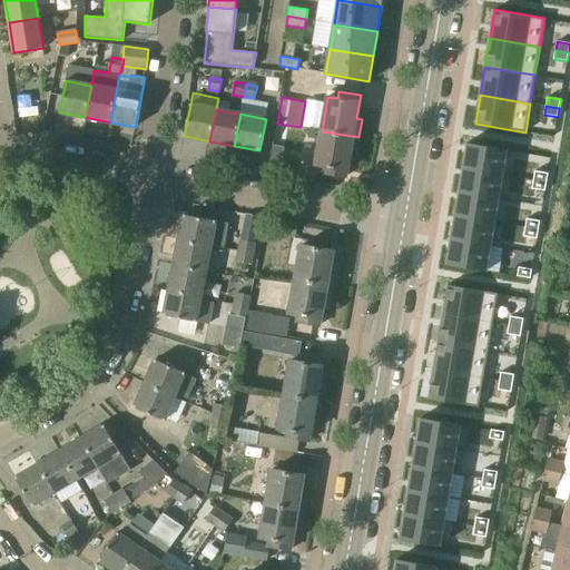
[(297,150),(301,127),(277,124),(269,174),(287,177),(291,161),(281,159),(283,147),(297,150)]
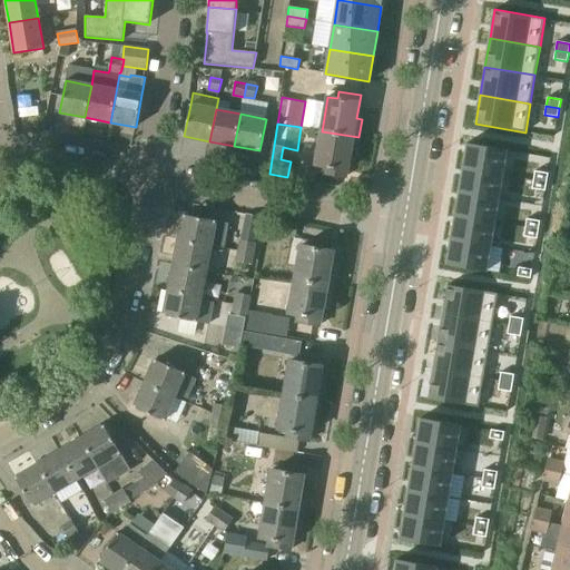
[(355,156),(359,137),(322,131),(315,165),(325,166),(324,174),(346,177),(350,155),(355,156)]
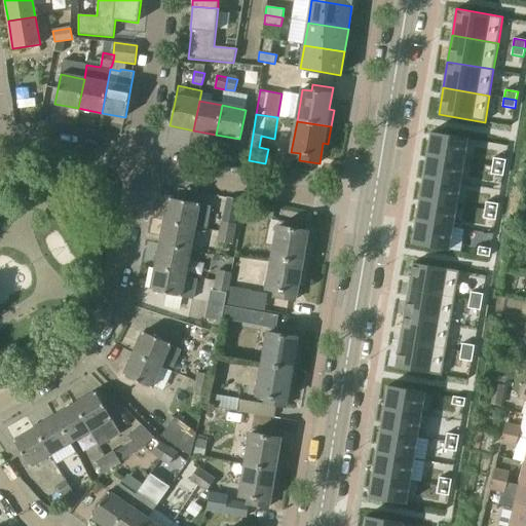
[(431,132),(427,154),(464,160),(468,138),(431,132)]
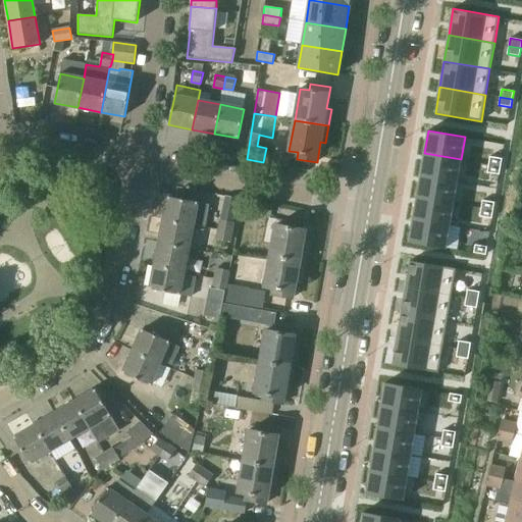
[(424,153),(420,175),(457,181),(461,159),(424,153)]
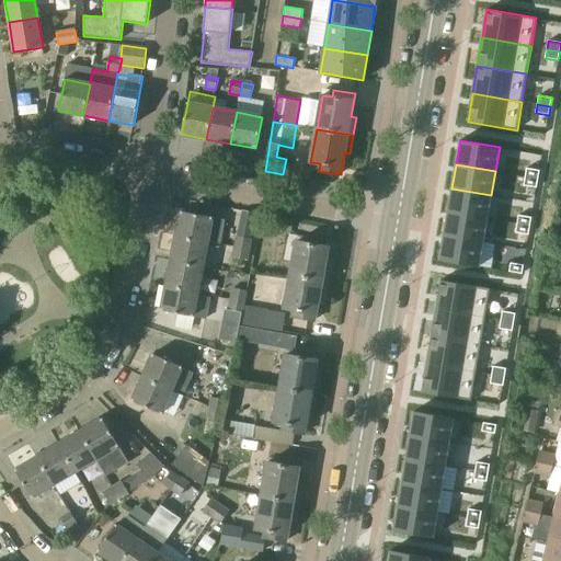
[(526,169),(525,178),(538,180),(539,171),(526,169)]
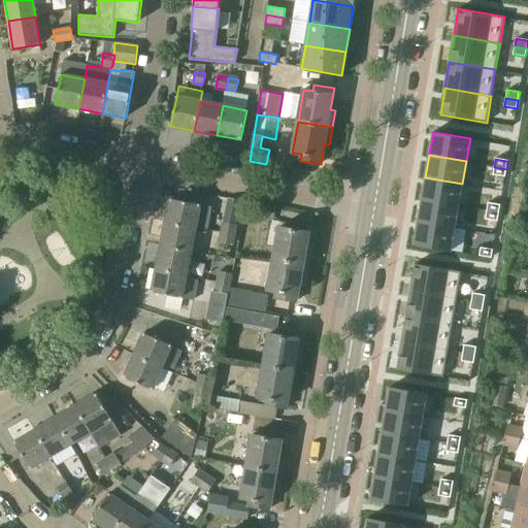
[(494,167),(493,175),(505,176),(506,169),(494,167)]
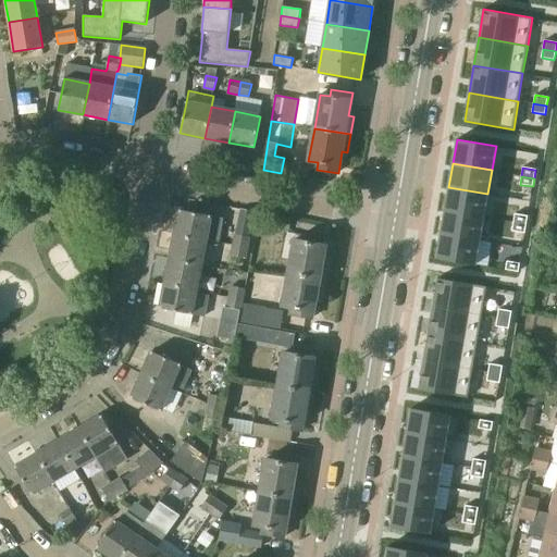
[(448,187),(444,210),(483,217),(487,194),(448,187)]
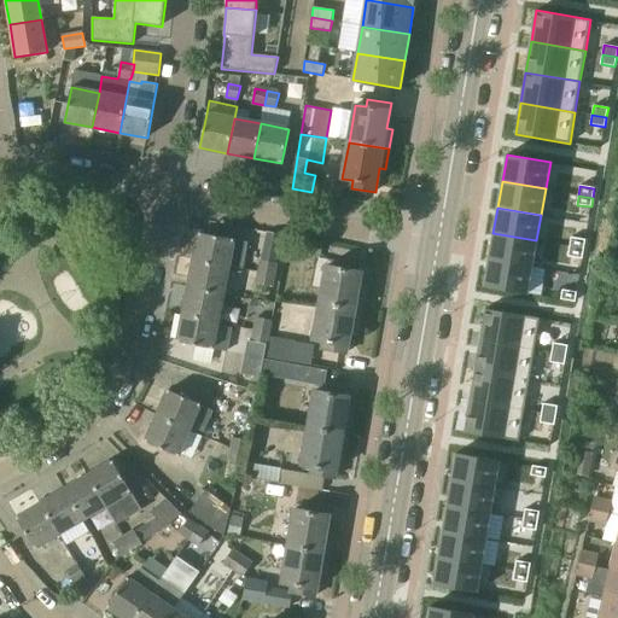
[(242,268),(243,266),(248,242),(199,233),(193,261),(228,267),(228,266),(242,268)]
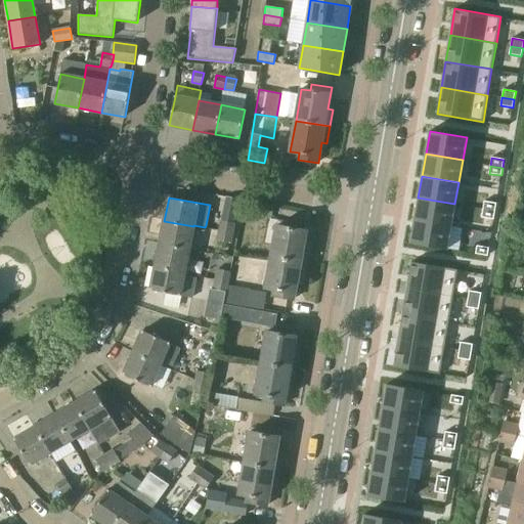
[(418,199),(415,220),(451,226),(454,205),(418,199)]
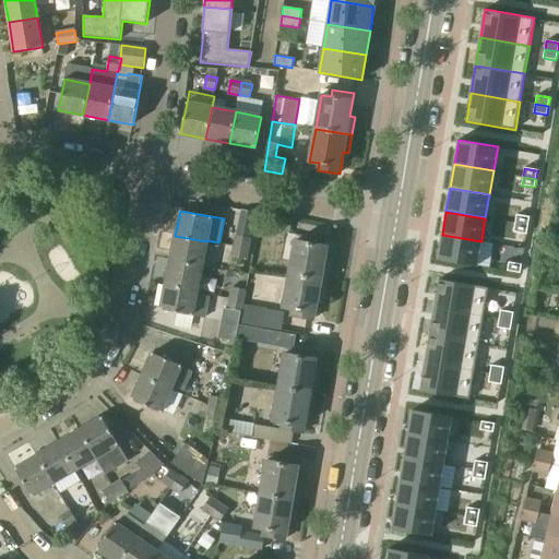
[(516,215),(515,224),(528,225),(530,217),(516,215)]
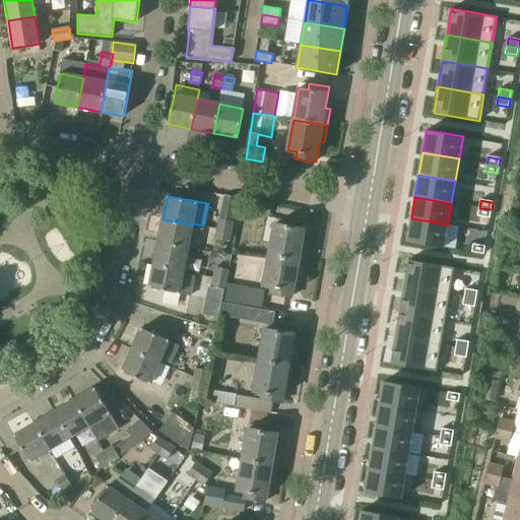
[(479,208),(478,216),(491,217),(492,209),(479,208)]
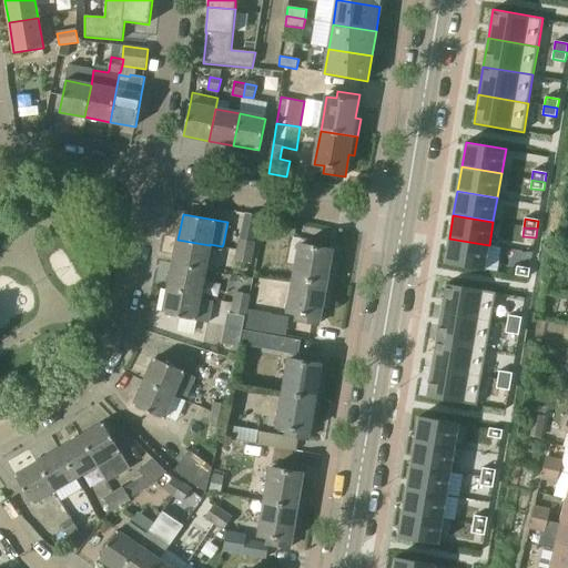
[(294,279),(331,285),(334,266),(330,265),(333,243),(311,239),(310,246),(301,244),(294,279)]
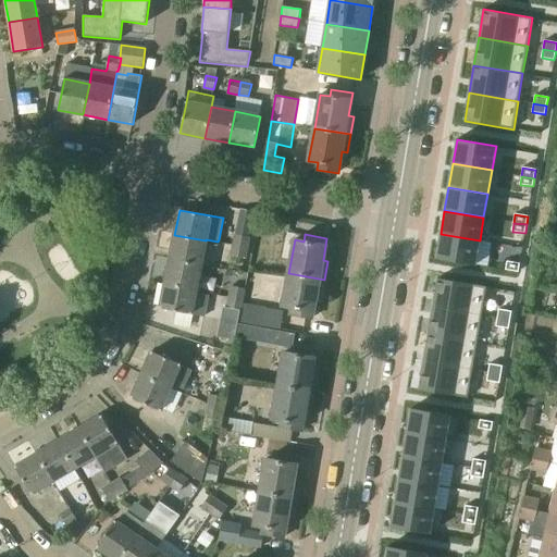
[(441,234),(436,258),(475,264),(480,240),(441,234)]
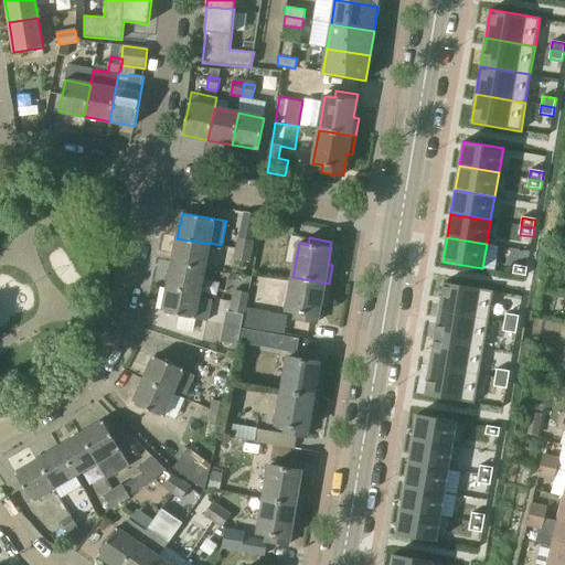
[(204,269),(209,244),(177,238),(172,263),(204,269)]
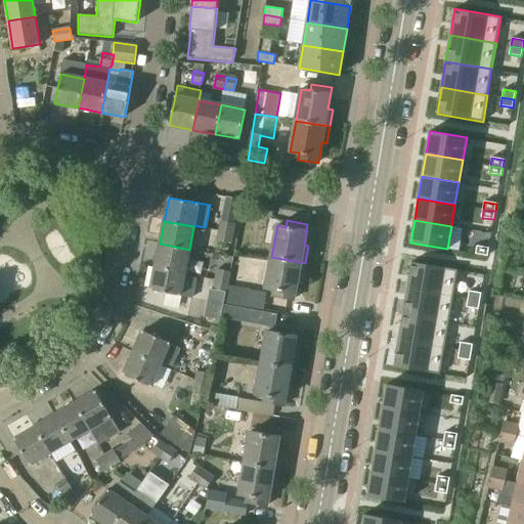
[(220,230),(232,233),(234,223),(222,221),(220,230)]
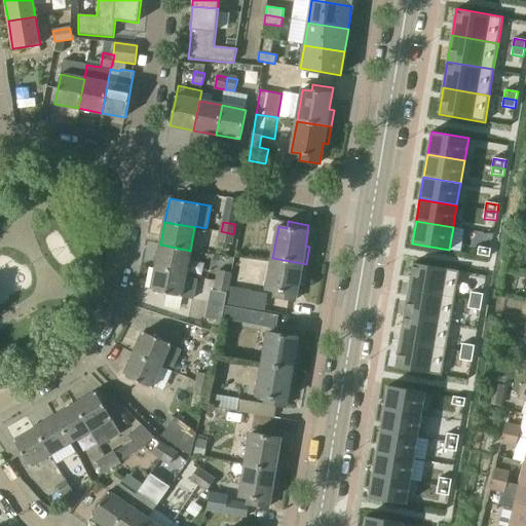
[(231,243),(233,234),(221,231),(219,241),(231,243)]
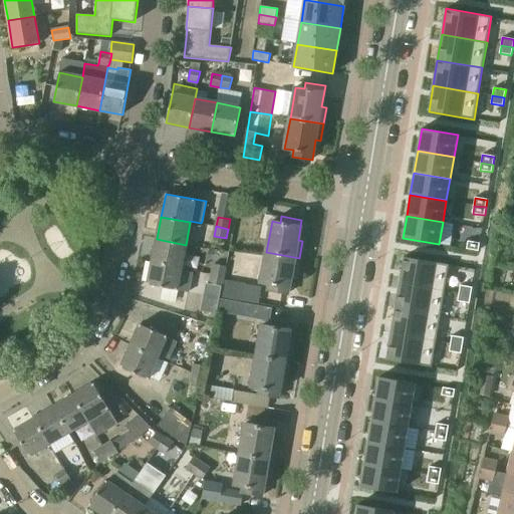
[(181,267),(186,245),(157,239),(153,261),(181,267)]
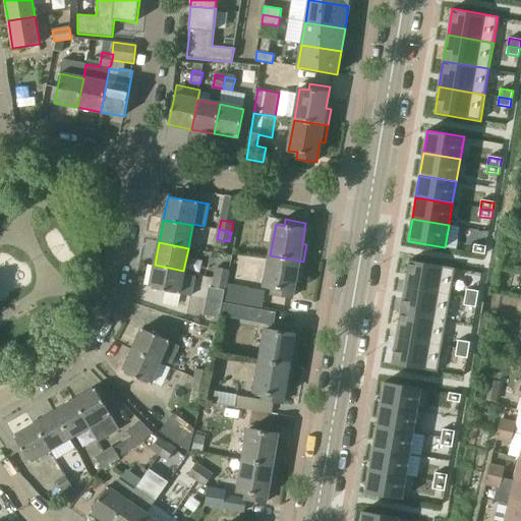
[(474,244),(473,252),(484,254),(486,246),(474,244)]
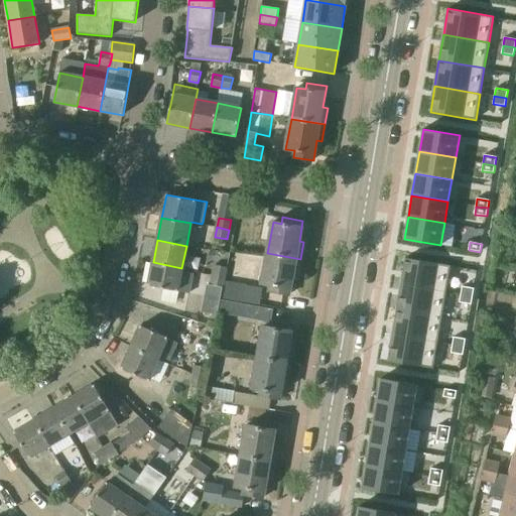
[(298,275),(300,259),(267,253),(262,283),(270,285),(269,291),(289,295),(293,274),(298,275)]
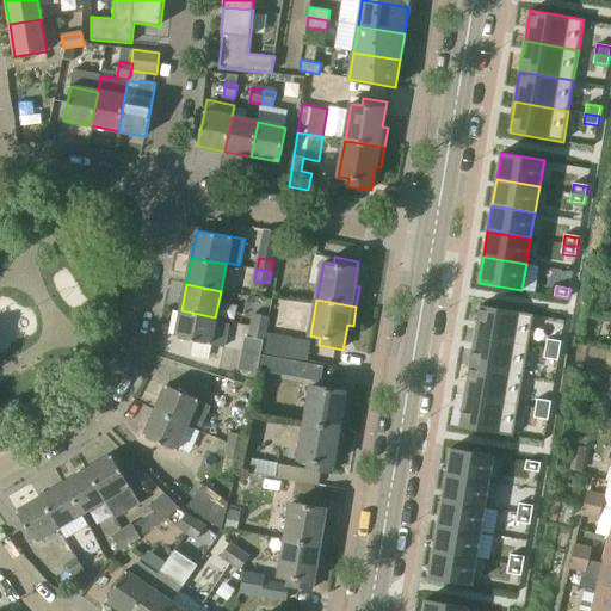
[(480,304),(475,335),(529,345),(534,314),(480,304)]
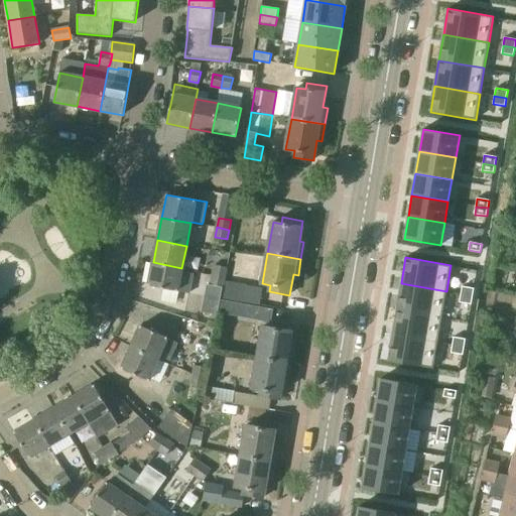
[(181,271),(181,268),(153,262),(148,285),(189,293),(192,273),(181,271)]
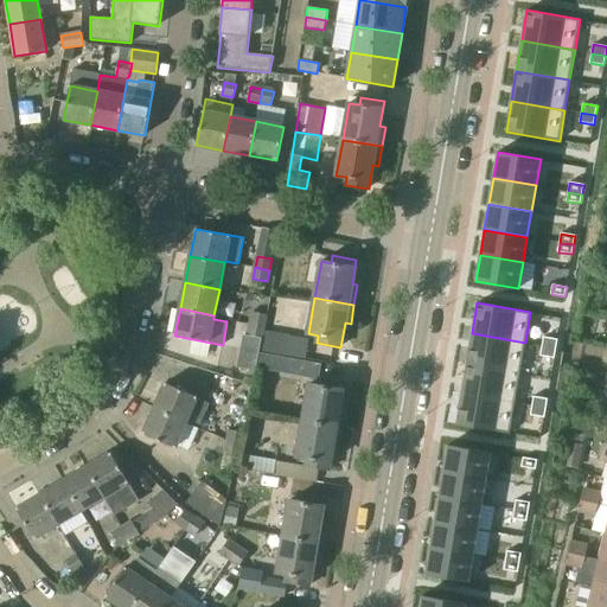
[(250,324),(264,326),(267,314),(253,312),(250,324)]
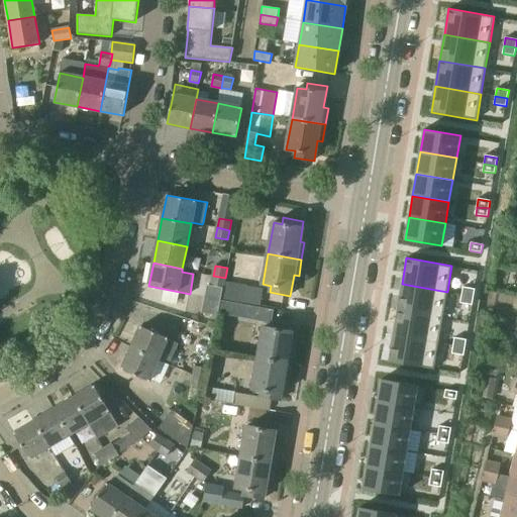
[(223,288),(225,281),(225,278),(213,276),(212,286),(223,288)]
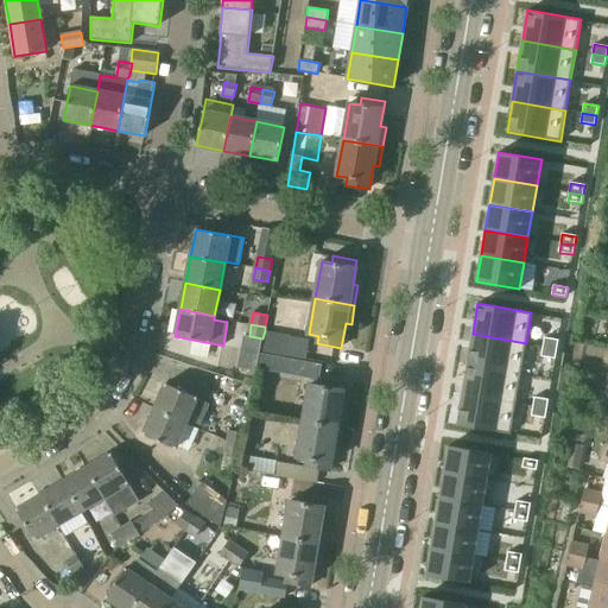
[(263,339),(260,352),(286,356),(290,335),(265,330),(263,339)]
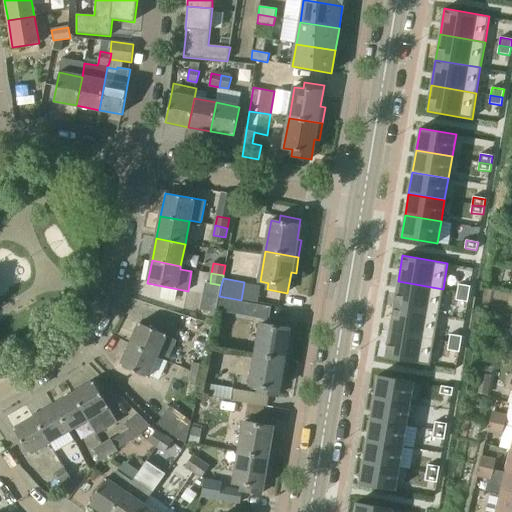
[(398,281),(393,307),(438,314),(443,289),(398,281)]
